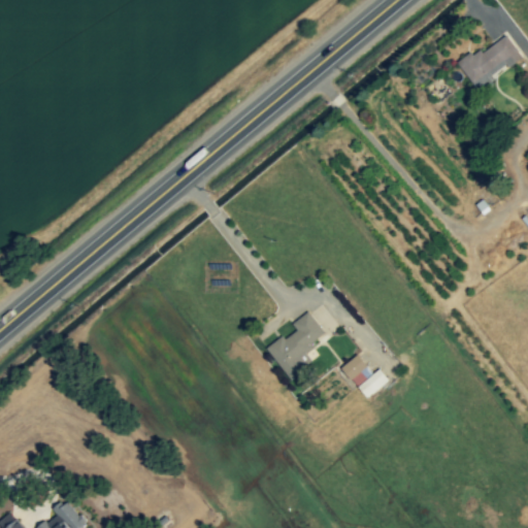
[(458,66),(474,90),(506,69),(506,68),(521,59),(504,34),(458,66)]
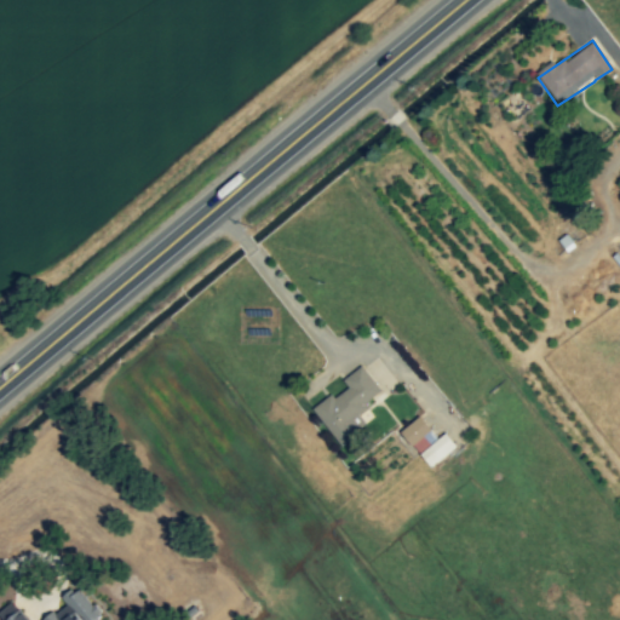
[(340,382),(346,389),(332,400),(329,395),(311,409),(338,445),(359,429),(349,417),(380,394),(360,367),(340,382)]
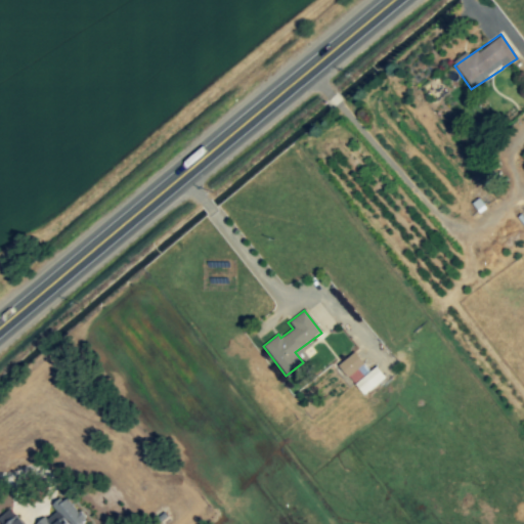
[(367,373),(354,352),(337,364),(350,384),(367,373)]
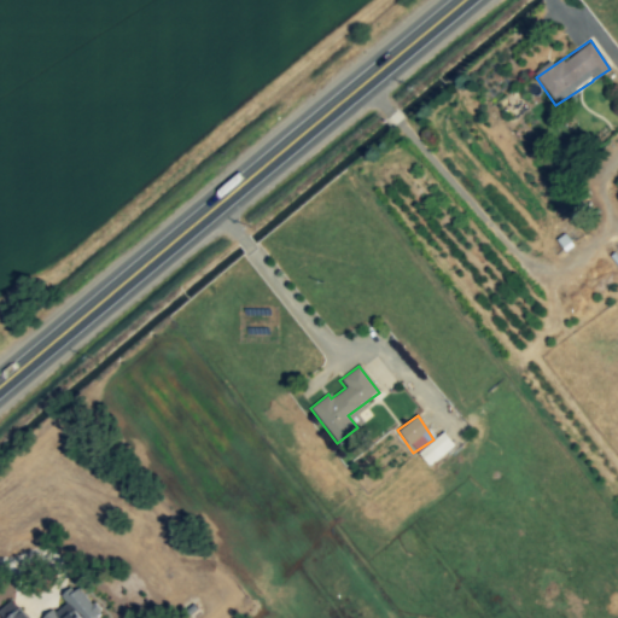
[(427,468),(454,447),(441,432),(415,454),(427,468)]
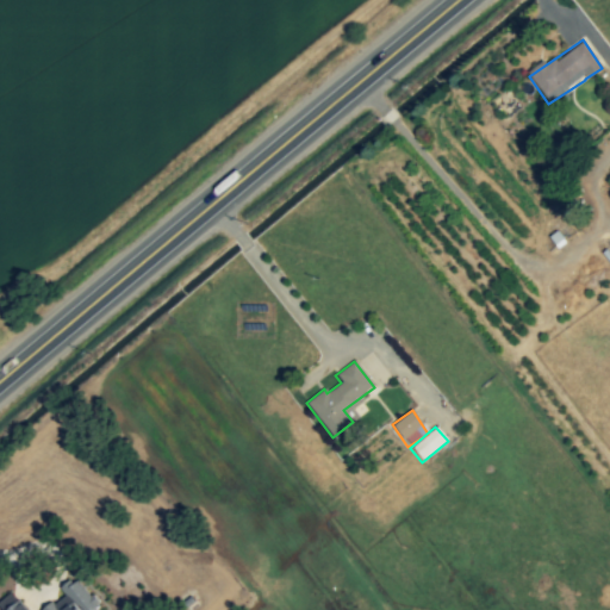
[(92,609),(95,607),(73,578),(58,590),(62,593),(41,609),(92,609)]
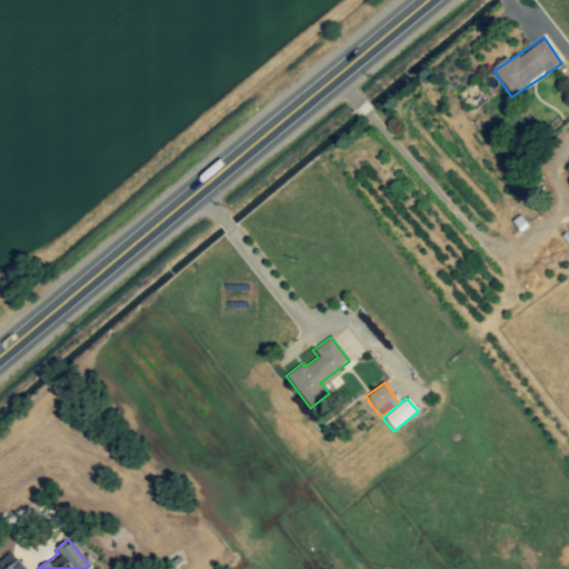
[(22,568),(10,556),(0,565),(0,568),(22,568)]
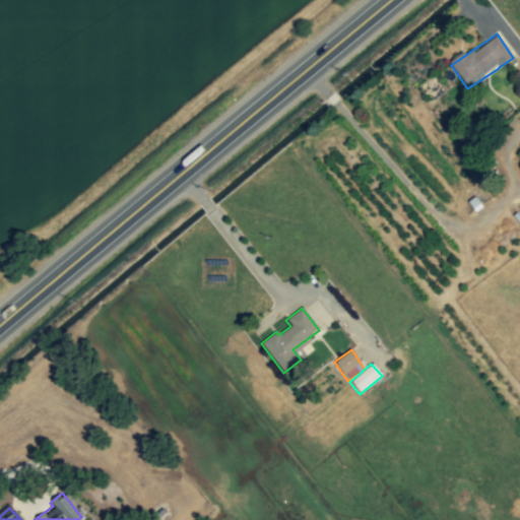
All buildings are outlined.
